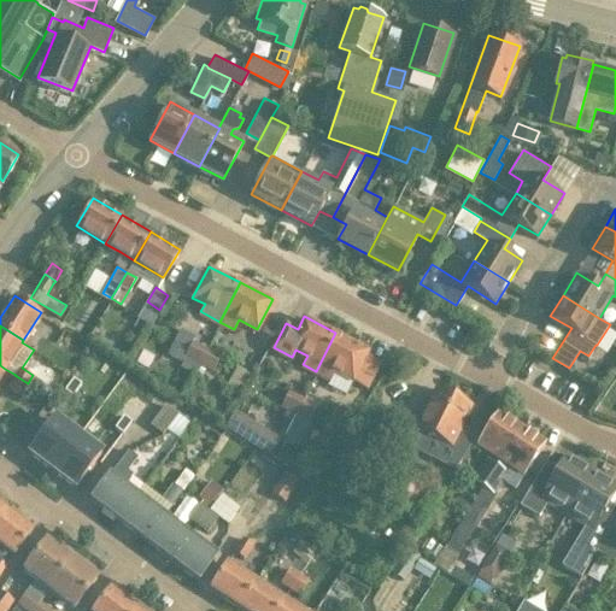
[(183,359),(185,354),(193,339),(195,334),(181,327),(169,352),(183,359)]
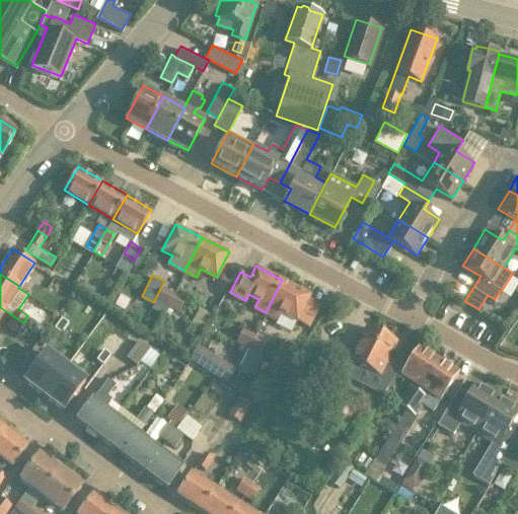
[(309,294),(282,280),(266,312),(277,318),(282,310),(309,324),(320,303),(319,303),(308,298),(309,294)]
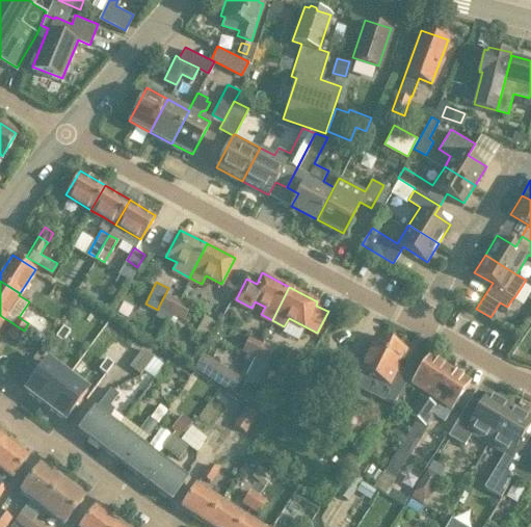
[(166,292),(159,306),(173,312),(179,298),(166,292)]
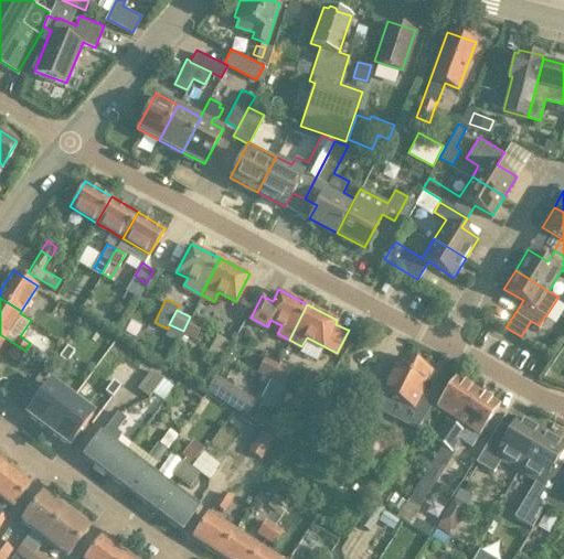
[(190,316),(183,331),(195,337),(202,323),(190,316)]
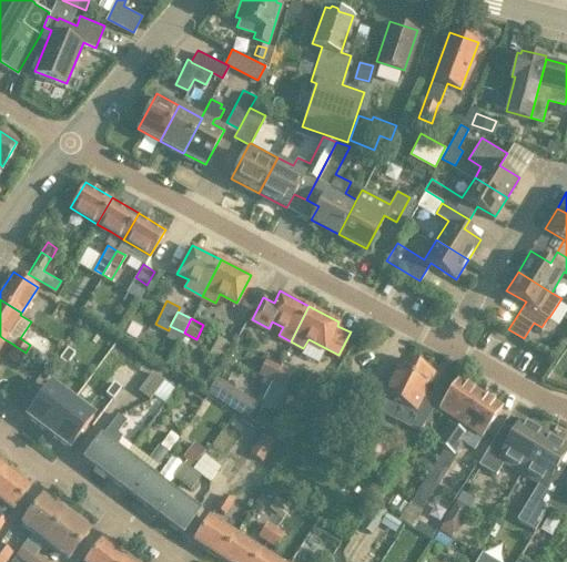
[(208,355),(222,363),(233,343),(219,335),(208,355)]
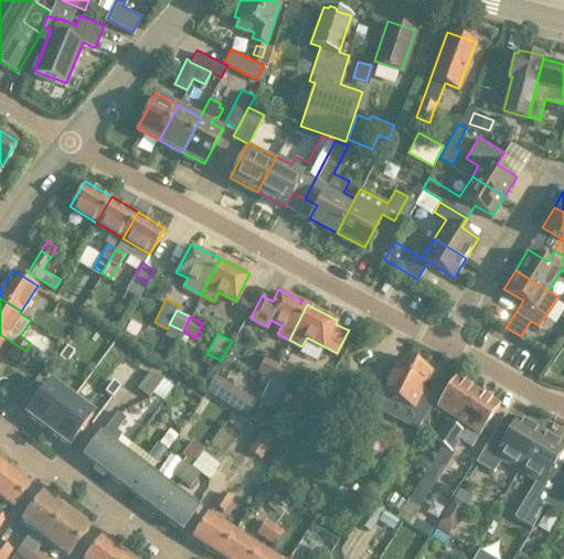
[(9,351),(20,358),(25,351),(13,343),(9,351)]
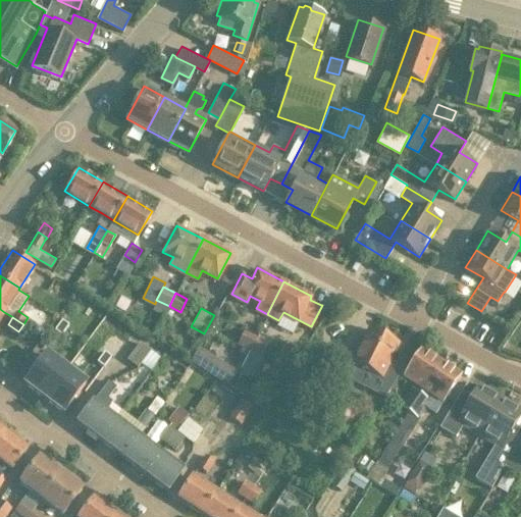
[(62,318),(55,327),(61,332),(69,323),(62,318)]
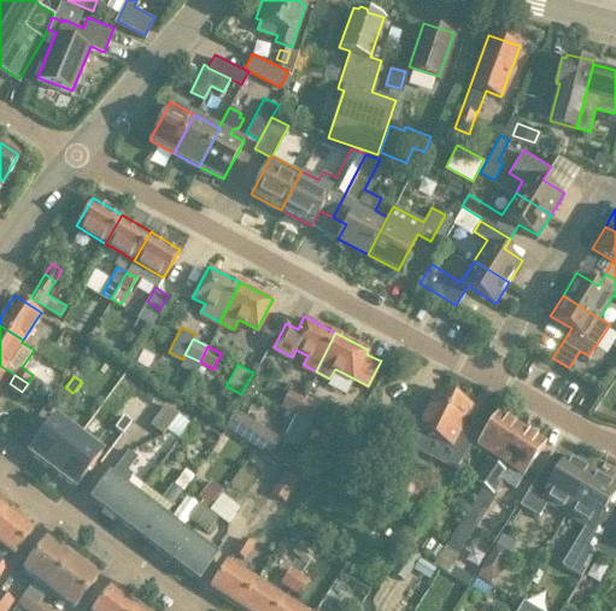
[(473,403),(436,386),(416,426),(422,429),(414,446),(455,466),(474,436),(459,429),(473,403)]
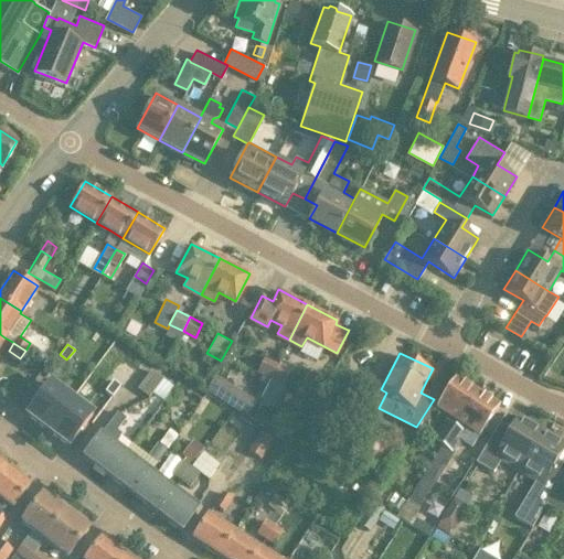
[(258,371),(270,376),(278,362),(265,355),(258,371)]
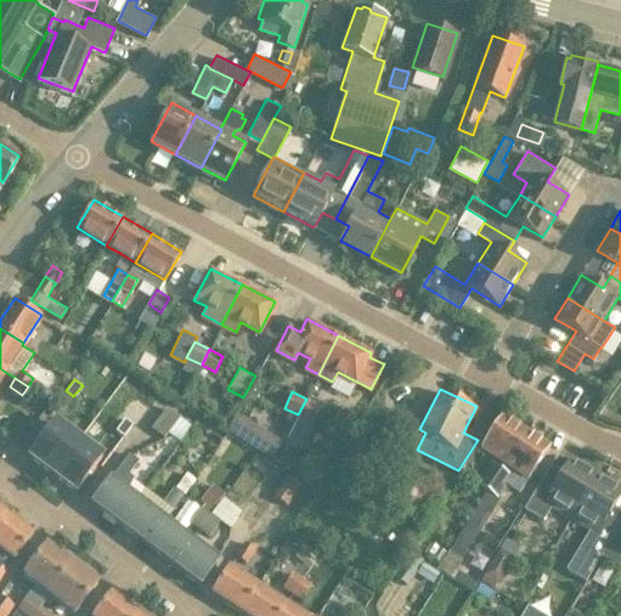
[(321,406),(306,399),(298,414),(299,416),(292,428),(306,435),(321,406)]
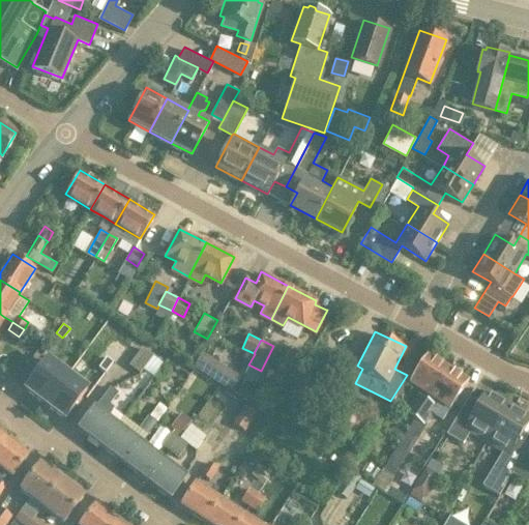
[(158,372),(166,353),(141,344),(134,362),(158,372)]
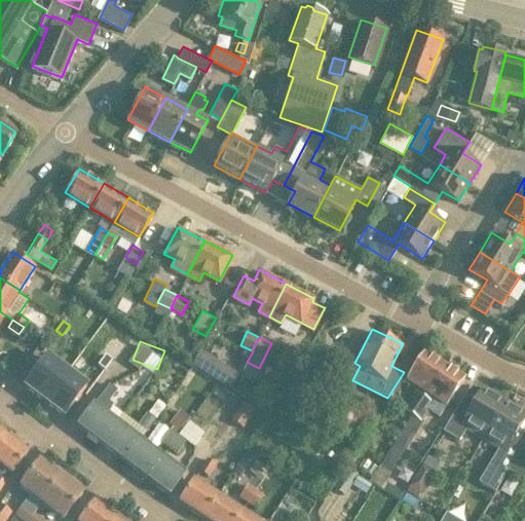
[(216,377),(225,364),(201,348),(193,362),(216,377)]
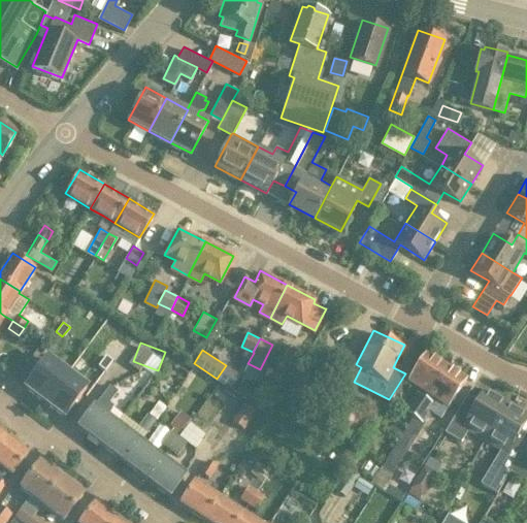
[(405,409),(413,414),(446,363),(427,351),(408,380),(420,387),(405,409)]
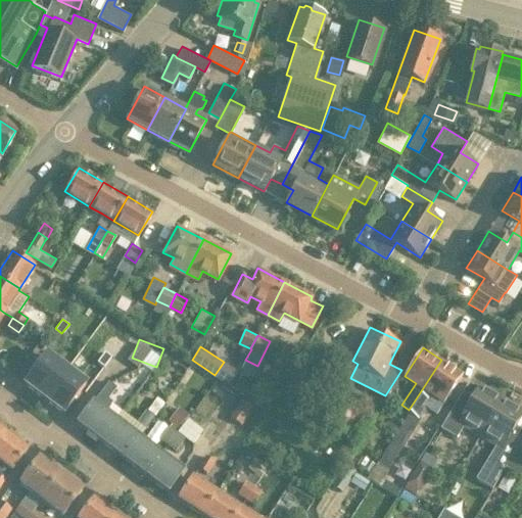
[(111,356),(105,350),(98,361),(104,365),(111,356)]
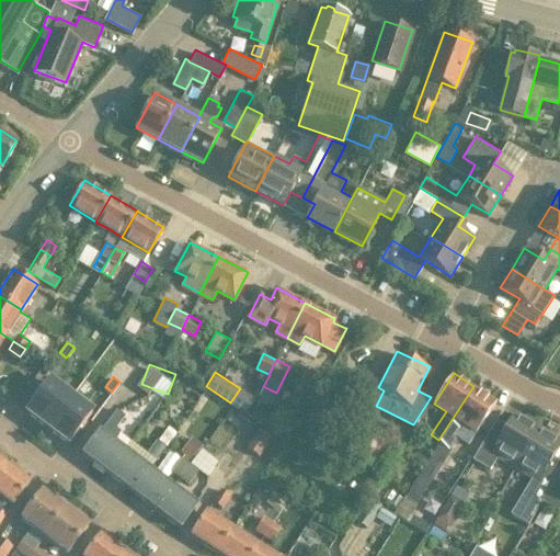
[(71,394),(50,378),(26,409),(47,426),(71,394)]
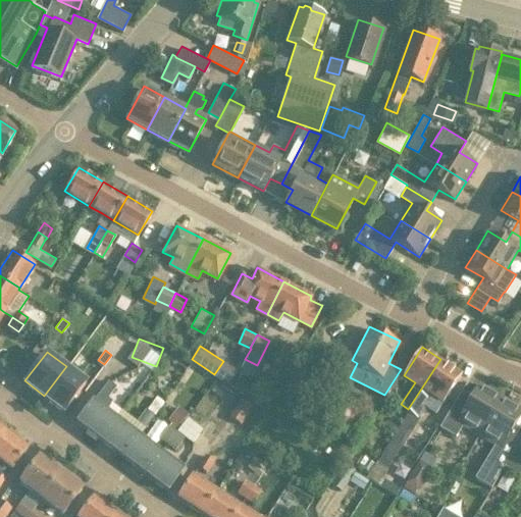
[(461,373),(440,359),(408,409),(418,415),(425,405),(435,412),(461,373)]
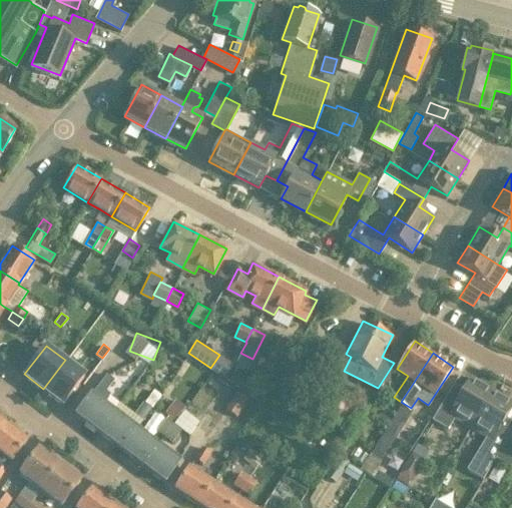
[(84,375),(65,360),(43,389),(62,403),(84,375)]
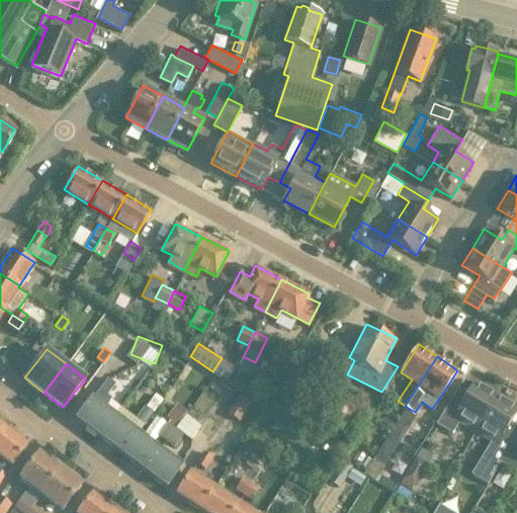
[(107,376),(77,417),(99,434),(115,413),(105,406),(111,397),(107,393),(115,381),(107,376)]
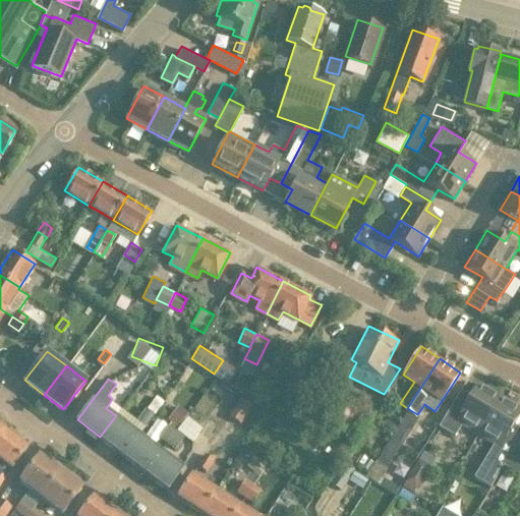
[(461,422),(477,433),(500,395),(478,382),(465,404),(455,398),(440,424),(455,434),(461,422)]
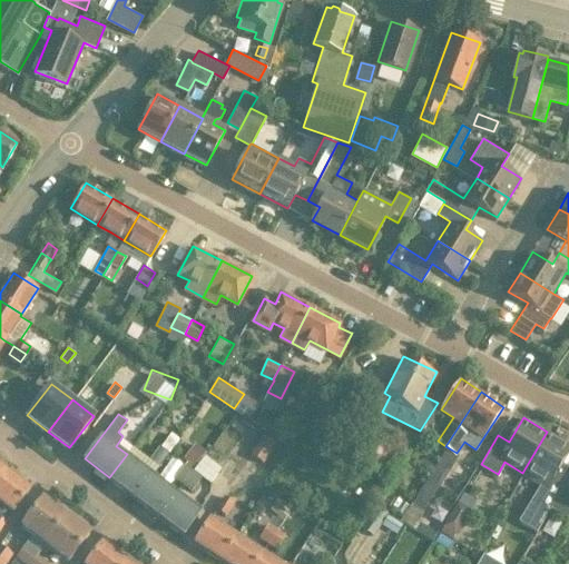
[(359,456),(378,467),(396,437),(378,426),(359,456)]
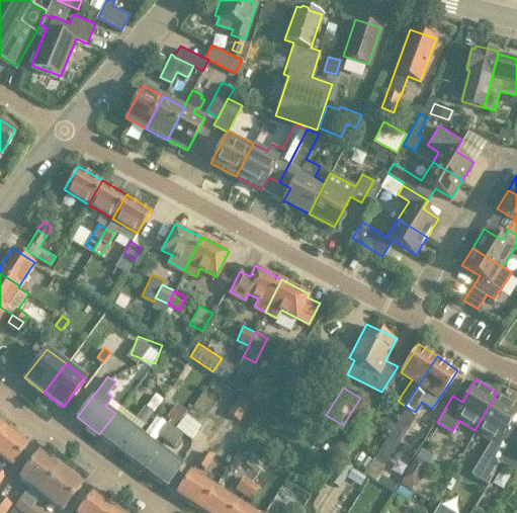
[(156,392),(147,404),(146,404),(136,415),(145,422),(155,411),(154,410),(163,398),(156,392)]
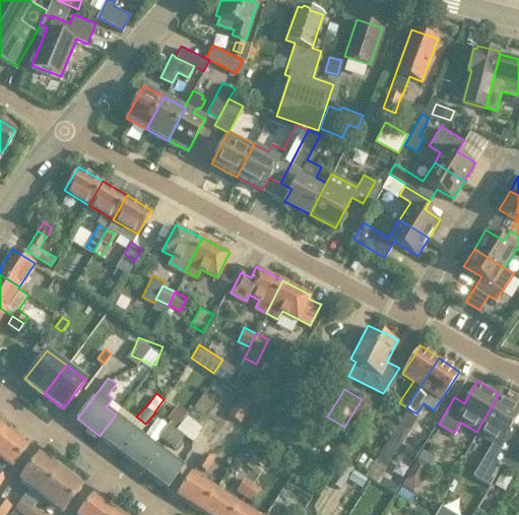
[(489,484),(502,461),(518,435),(507,429),(518,408),(518,405),(499,394),(476,432),(494,442),(474,474),(489,484)]
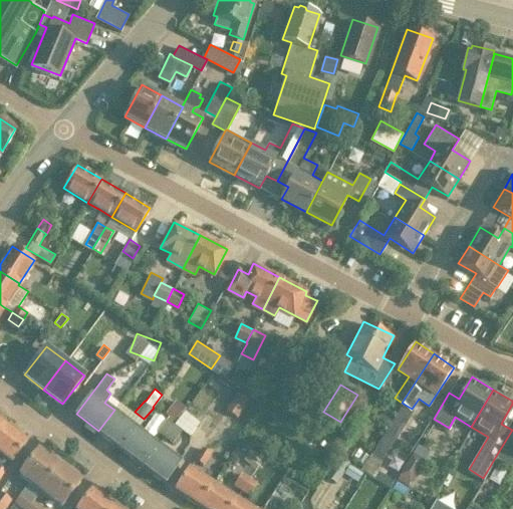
[(238,391),(226,407),(238,415),(249,399),(238,391)]
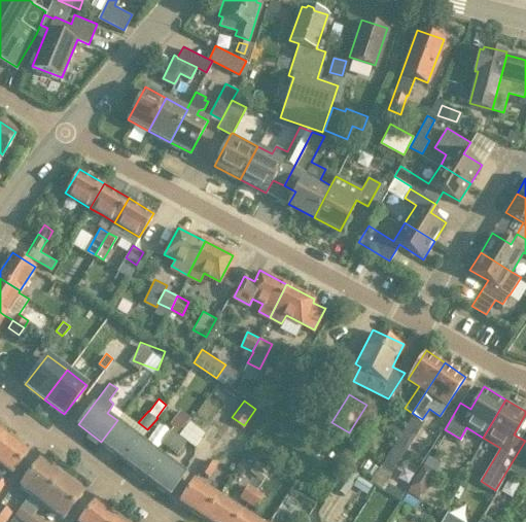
[(171,421),(180,428),(190,415),(181,408),(171,421)]
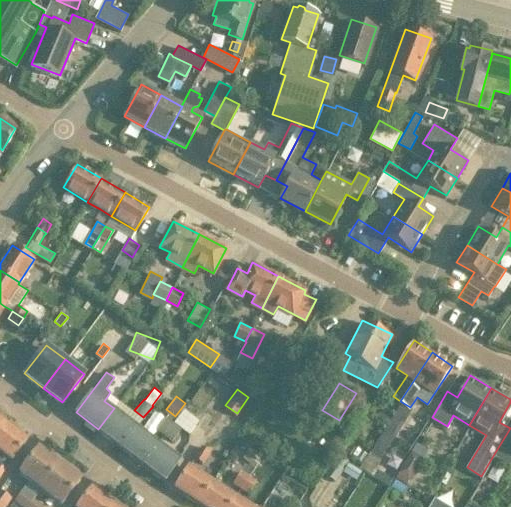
[(400,402),(391,417),(402,424),(411,409),(400,402)]
